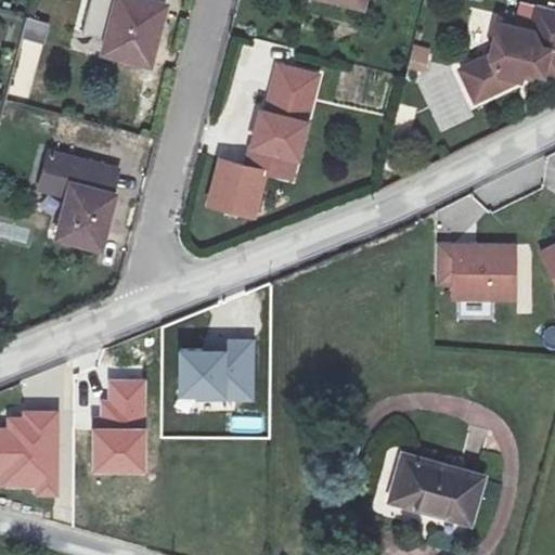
[(164,10),(128,0),(114,0),(100,56),(147,69),(164,10)]
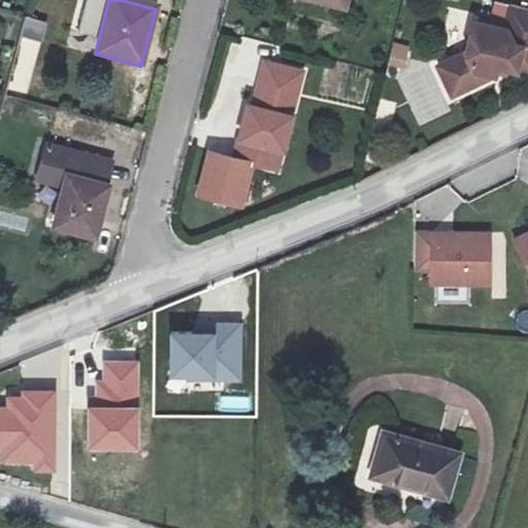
[(527,7),(510,3),(505,25),(474,17),(466,50),(436,62),(452,100),(497,79),(499,70),(519,74),(527,70),(527,7)]
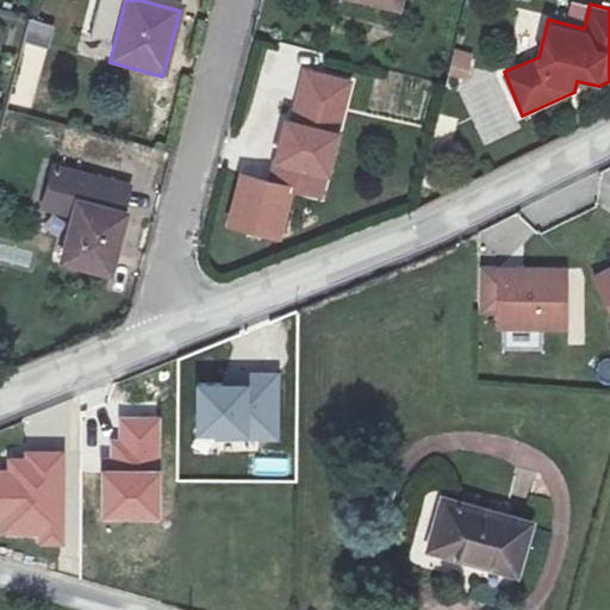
[(475,54),(459,50),(453,74),(471,78),(475,54)]
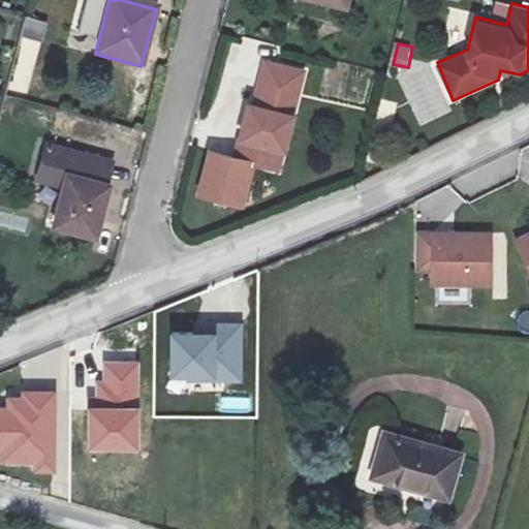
[(278,168),(304,72),(265,62),(253,105),(246,103),(231,156),(253,161),(278,168)]
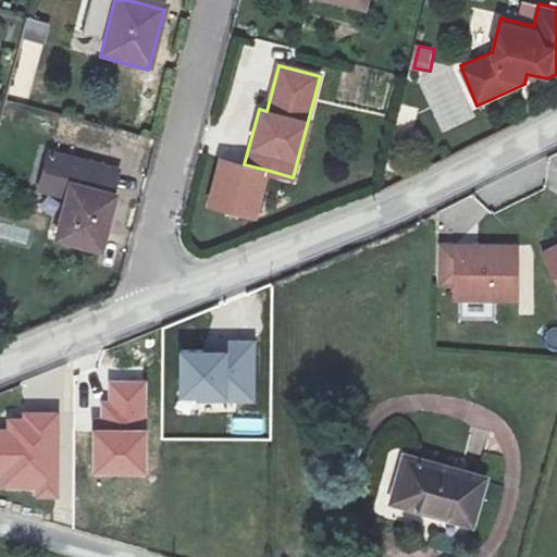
[(98,254),(113,197),(102,194),(110,166),(46,150),(34,195),(63,205),(53,242),(98,254)]
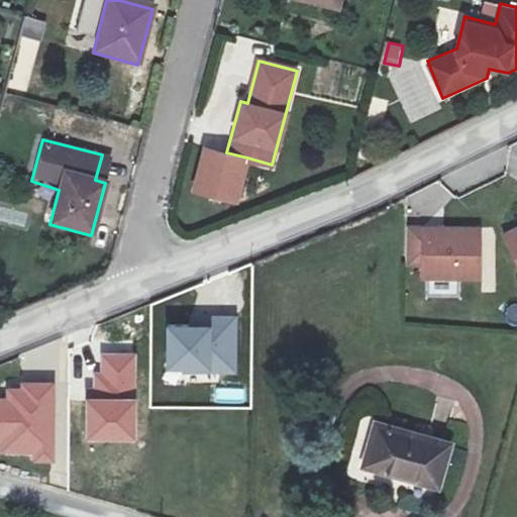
[(236,200),(247,158),(226,152),(203,146),(192,188),(236,200)]
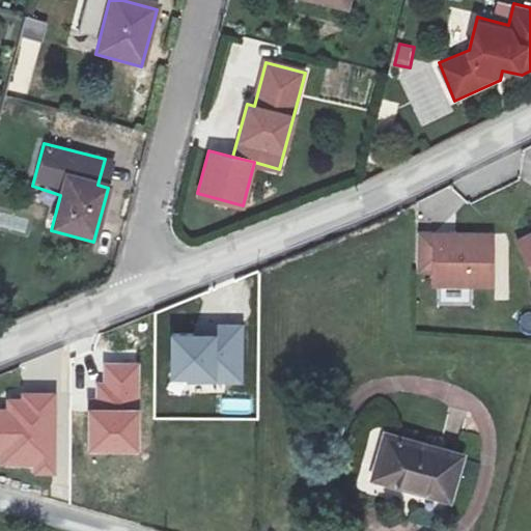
[(115,162),(105,159),(98,185),(108,188),(115,162)]
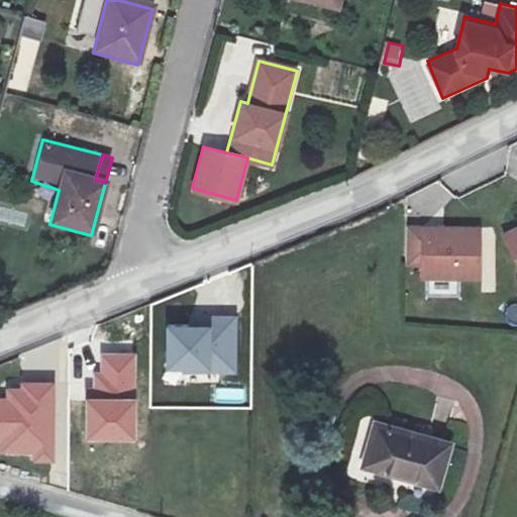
[(481,225),(407,224),(407,260),(423,261),(423,274),(480,275),(481,225)]
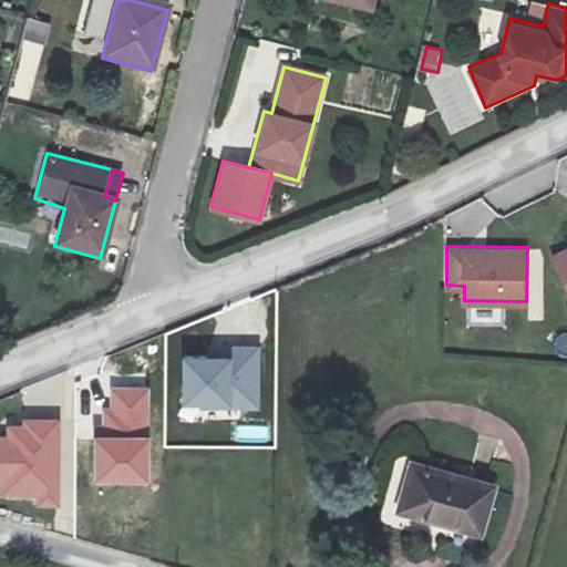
[(566,250),(555,257),(566,281),(566,250)]
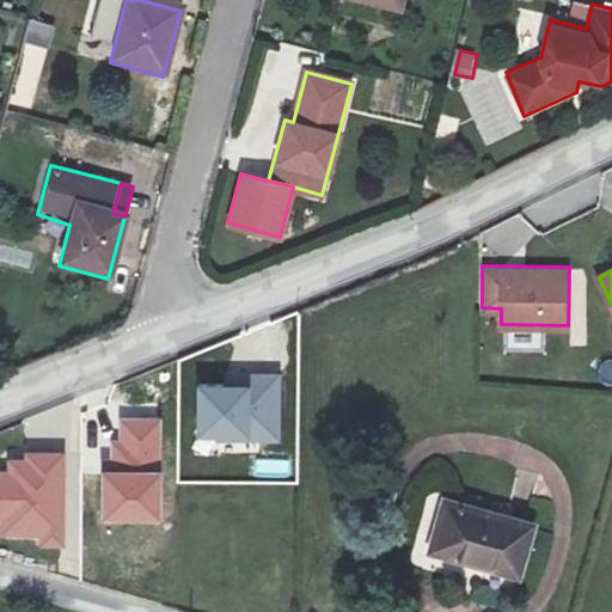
[(249,380),(195,379),(194,433),(215,433),(215,440),(282,441),(283,371),(250,371),(249,380)]
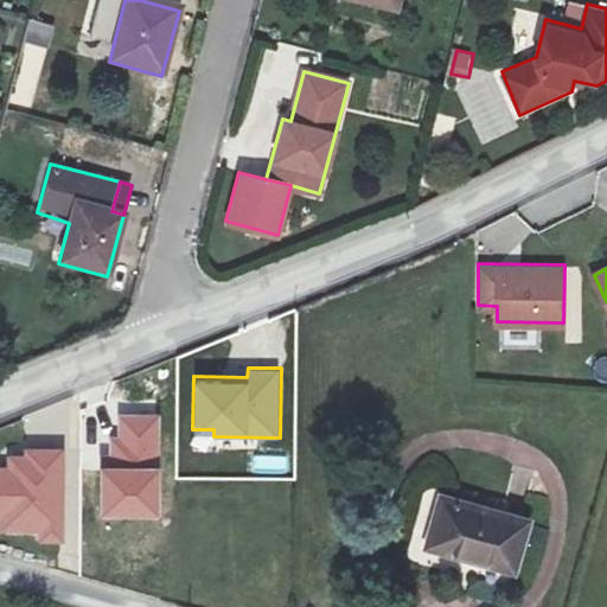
[(109,435),(109,465),(161,466),(161,411),(117,411),(117,435),(109,435)]
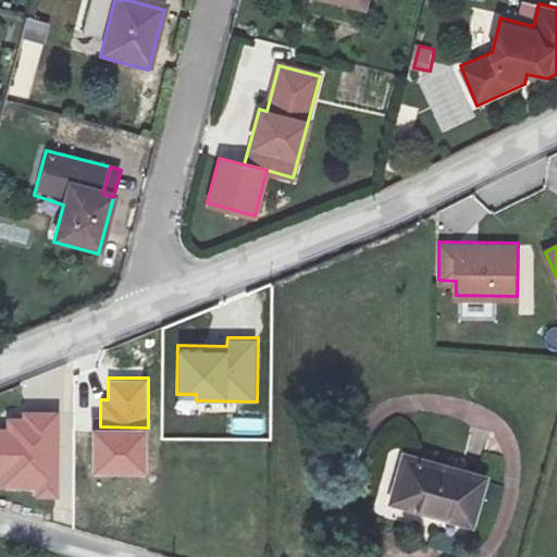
[(0,424),(0,489),(32,490),(32,499),(61,500),(62,407),(17,407),(17,412),(3,412),(3,424),(0,424)]
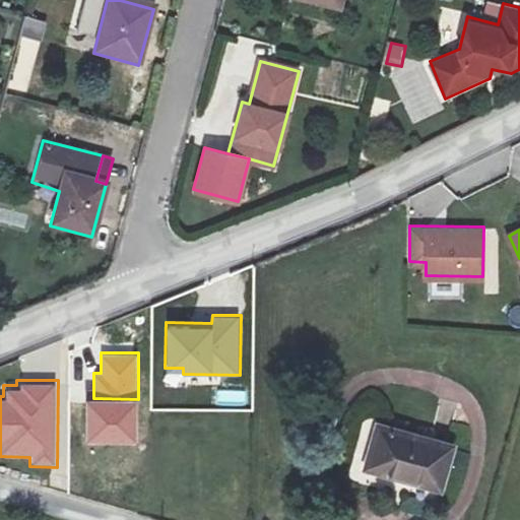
[(137,437),(138,399),(93,398),(85,398),(85,436),(137,437)]
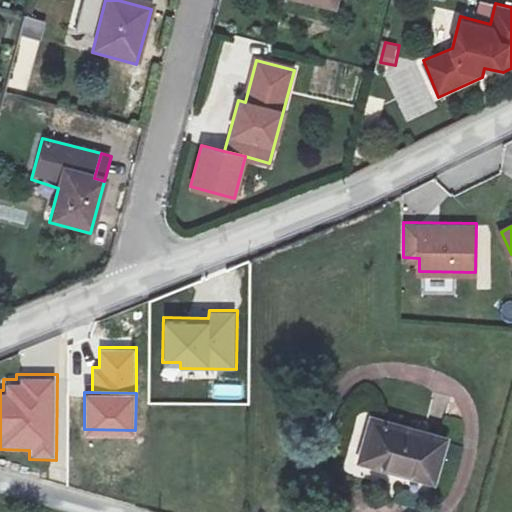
[(445,441),(372,421),(361,460),(433,481),(445,441)]
